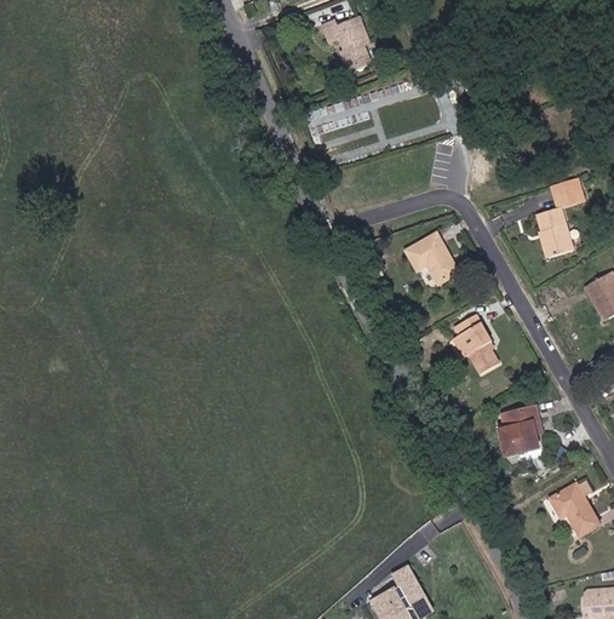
[(334,27),(333,22),(321,27),(327,41),(339,36),(345,53),(342,56),(345,68),(368,58),(362,45),(368,41),(359,18),(334,27)]
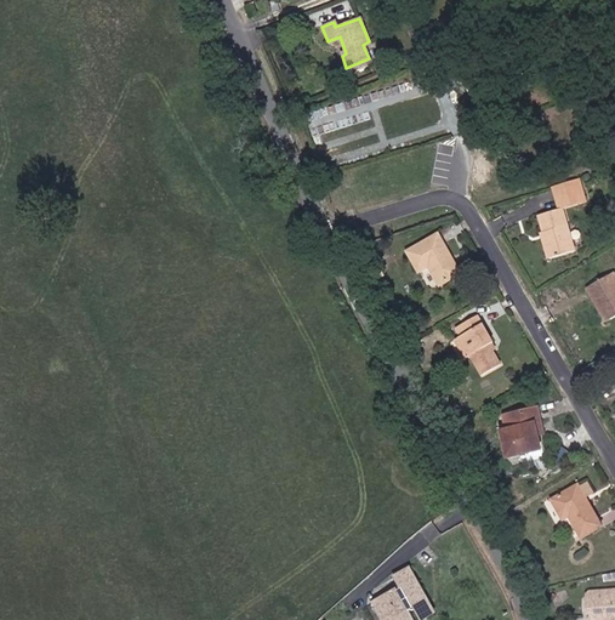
[(578,191),(574,180),(550,187),(553,198),(578,191)]
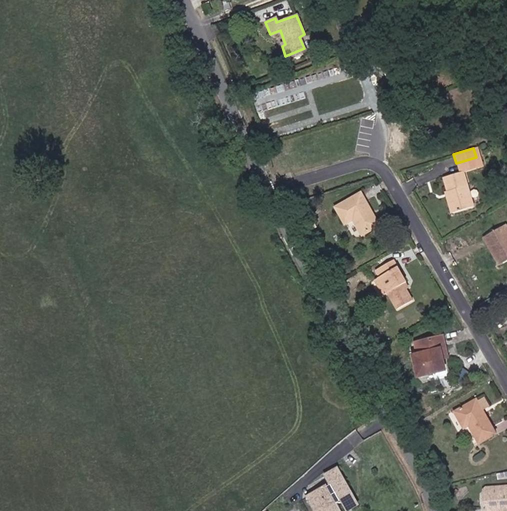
[(458,172),(462,171),(479,166),(476,157),(456,163),(458,169),(458,172)]
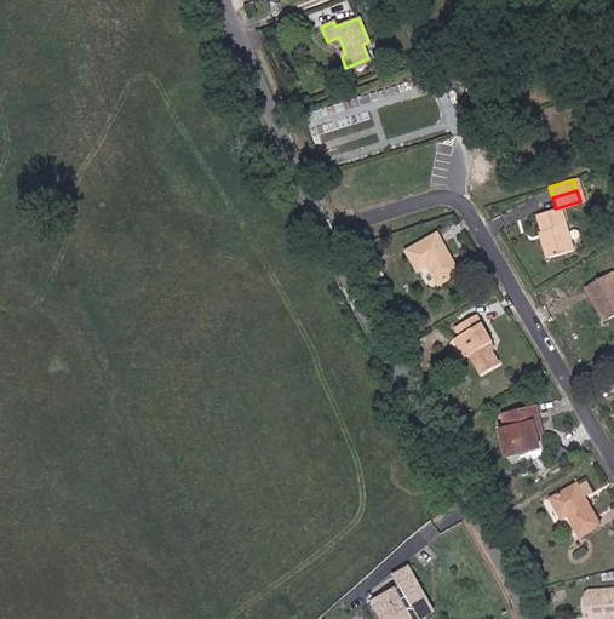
[(546,257),(572,248),(560,207),(555,208),(555,205),(537,211),(541,228),(538,229),(546,257)]
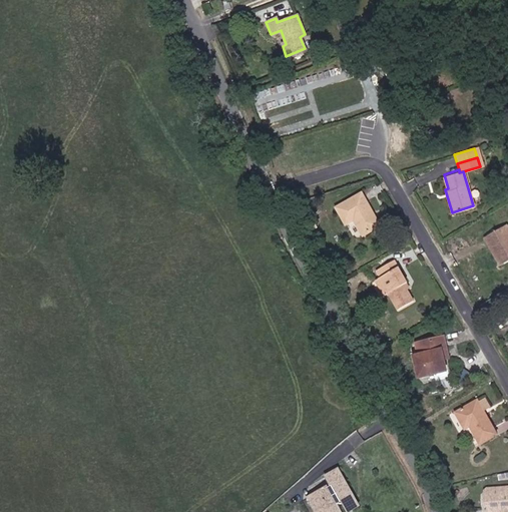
[(376,223),(359,192),(334,205),(342,220),(350,215),(360,232),(376,223)]
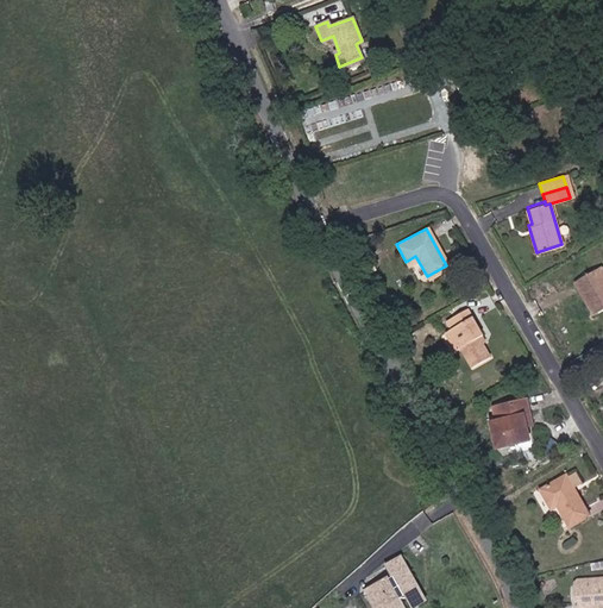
[(602,275),(598,267),(571,281),(576,290),(583,287),(595,312),(602,307),(602,275)]
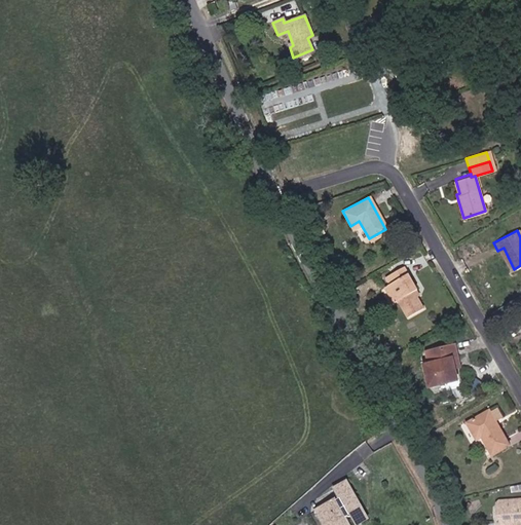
[(504,248),(497,251),(509,272),(514,269),(504,248)]
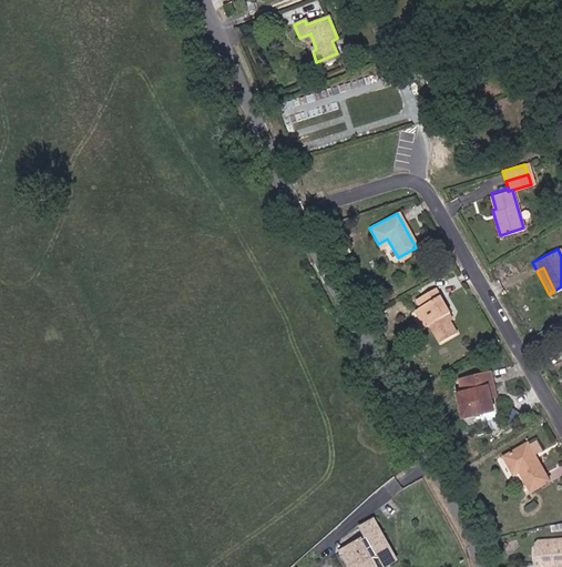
[(417,312),(425,326),(435,344),(457,331),(446,312),(449,310),(437,286),(423,294),(429,305),(417,312)]
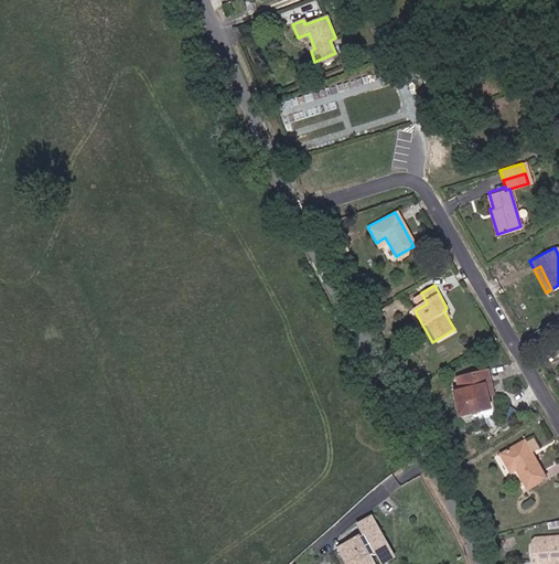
[(402,316),(411,331),(422,325),(415,310),(402,316)]
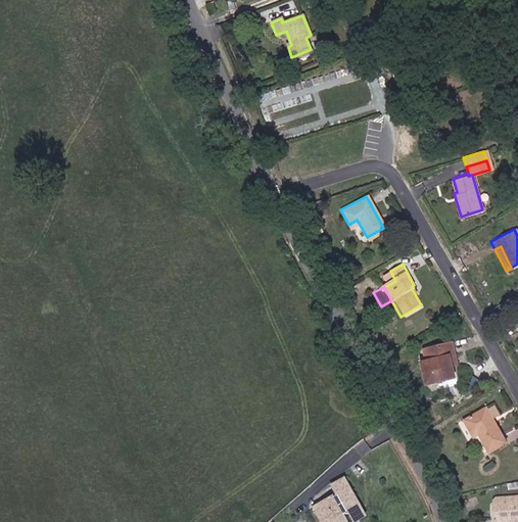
[(427,386),(453,379),(450,367),(456,366),(452,353),(449,342),(422,349),(426,363),(421,365),(427,386)]
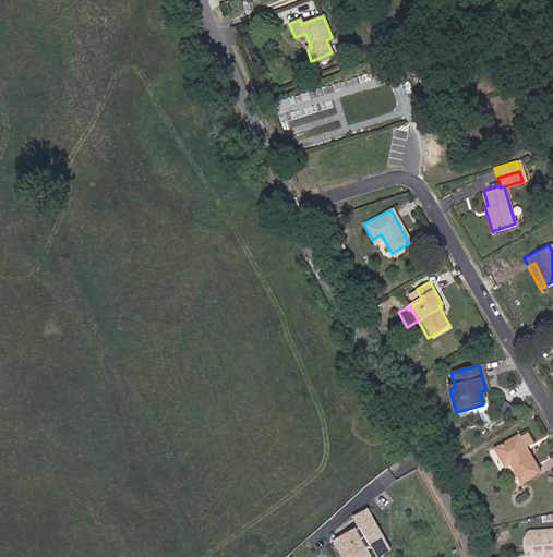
[(520,438),(527,449),(535,444),(528,434),(520,438)]
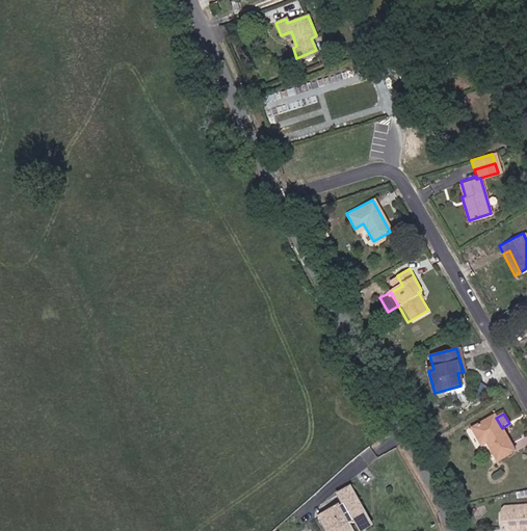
[(497,466),(517,453),(502,428),(496,418),(476,430),(497,466)]
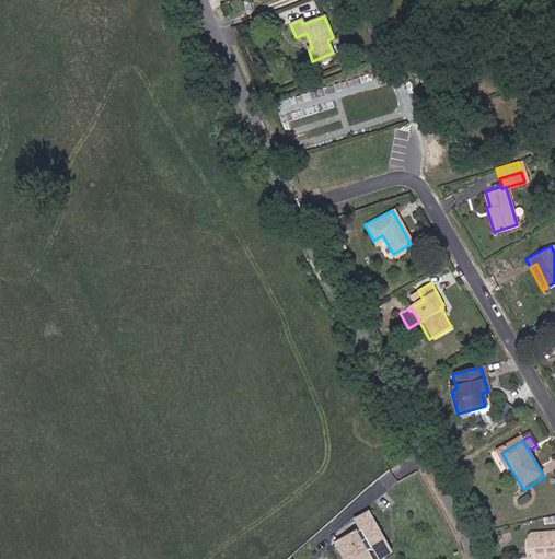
[(346,503),(333,511),(336,519),(314,531),(331,558),(357,558),(359,558),(351,543),(358,538),(359,527),(346,503)]
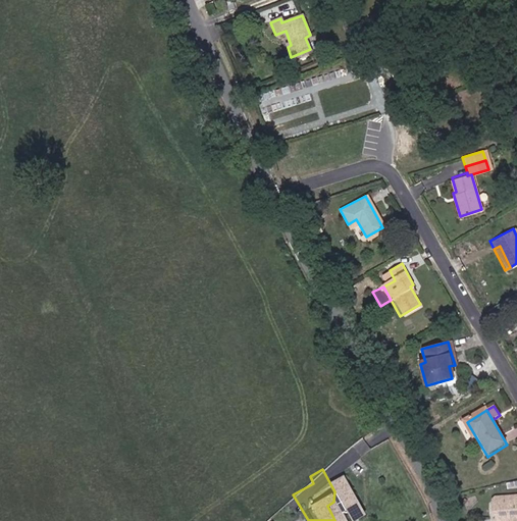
[(516,520),(516,495),(495,496),(492,498),(492,517),(503,516),(502,520),(516,520)]
